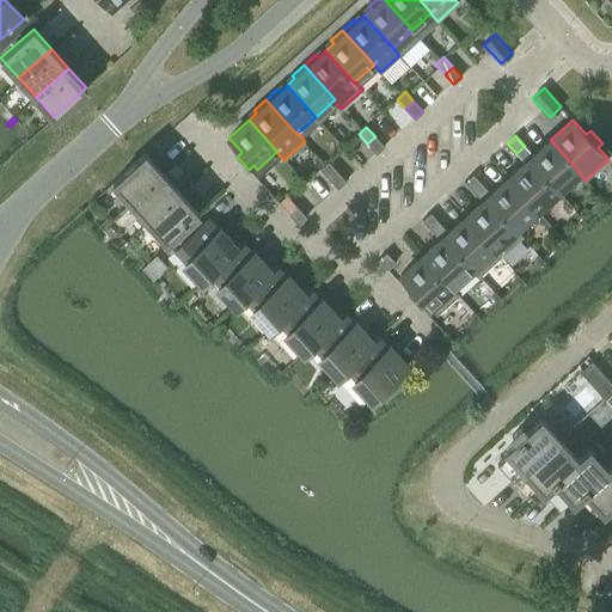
[(375,136),(367,144),(377,154),(385,146),(375,136)]
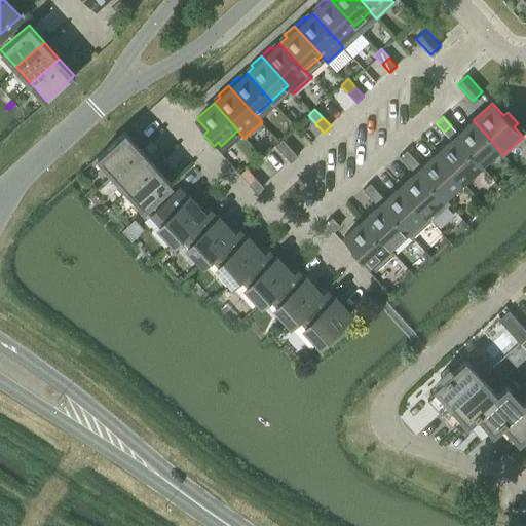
[(473,120),(458,134),(454,137),(480,164),(497,148),(497,147),(473,120)]
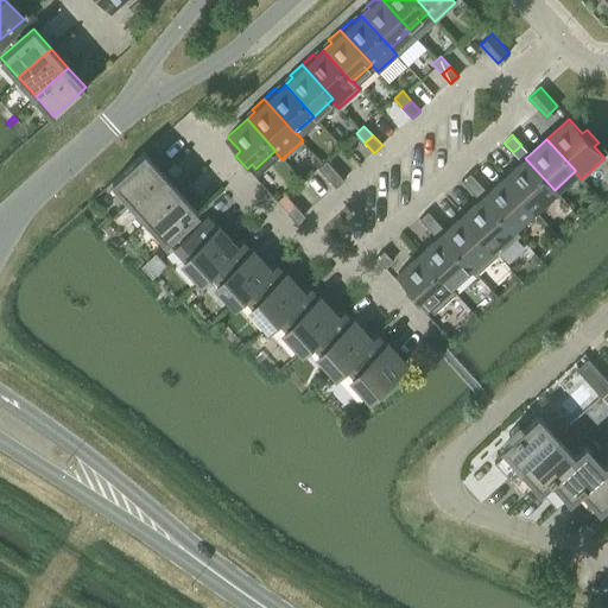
[(521,145),(513,152),(521,162),(525,158),(530,154),(521,145)]
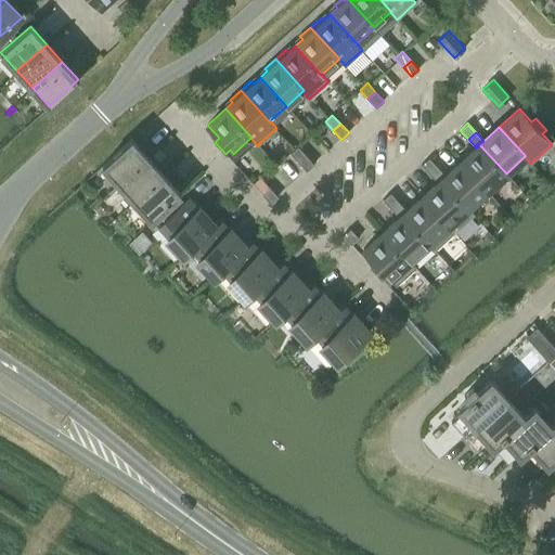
[(118,183),(147,156),(131,138),(102,165),(118,183)]
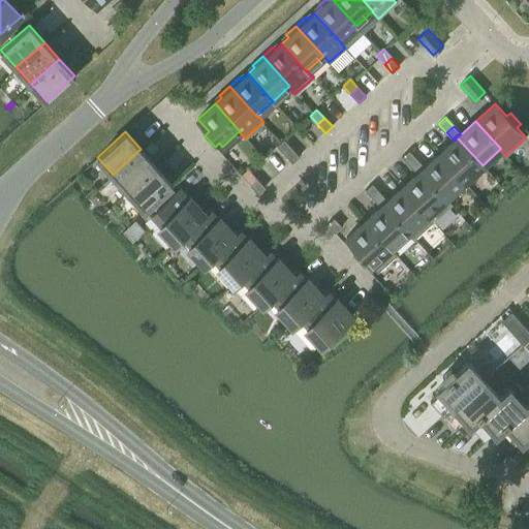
[(439,154),(464,182),(483,165),(457,137),(454,141),(439,154)]
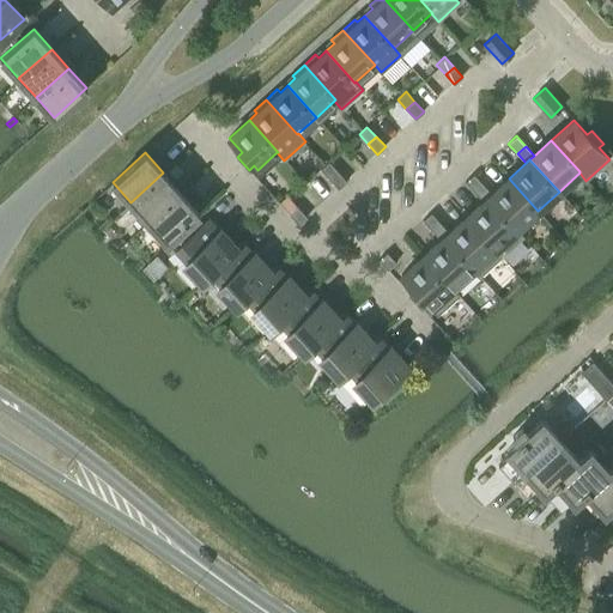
[(329,178),(338,171),(328,162),(320,169),(329,178)]
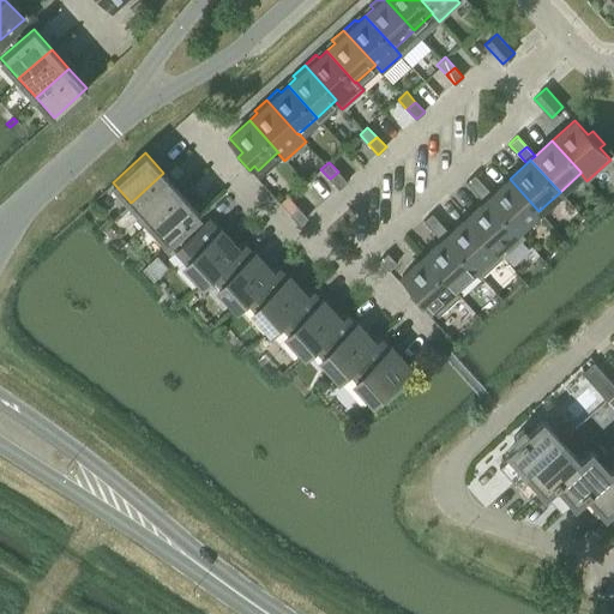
[(348,181),(338,172),(330,179),(339,190),(348,181)]
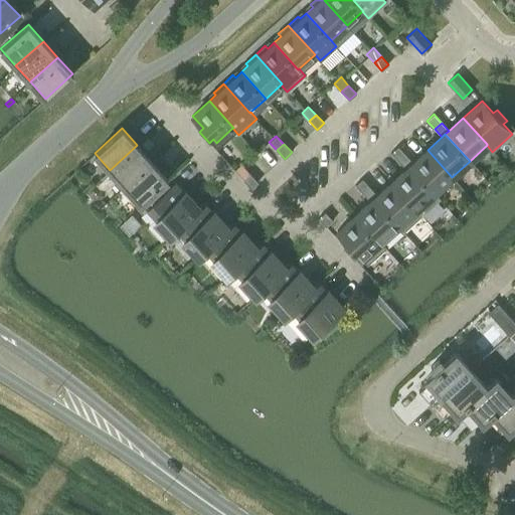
[(137,145),(110,170),(124,186),(152,161),(137,145)]
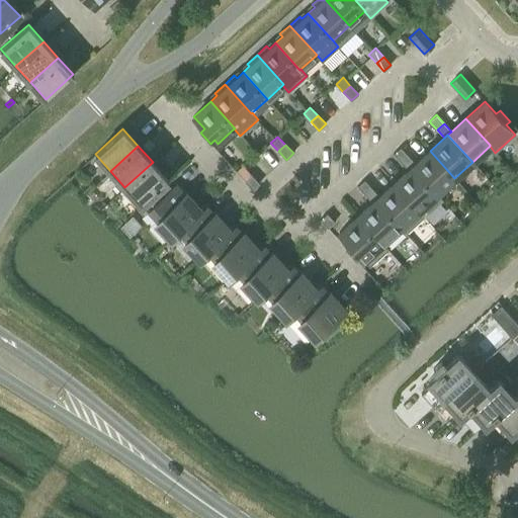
[(401,162),(408,156),(400,147),(394,154),(401,162)]
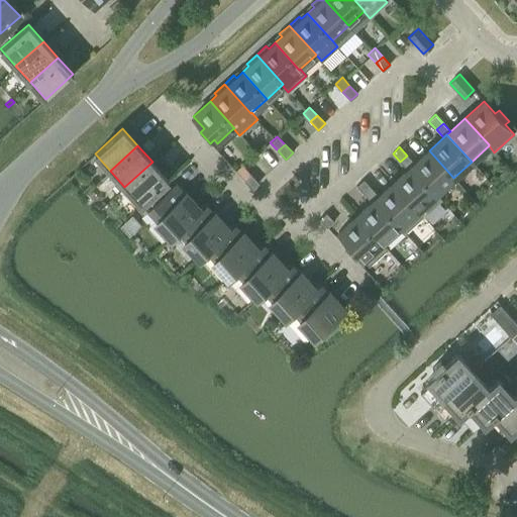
[(411,167),(435,194),(436,193),(453,178),(429,150),(414,164),(411,167)]
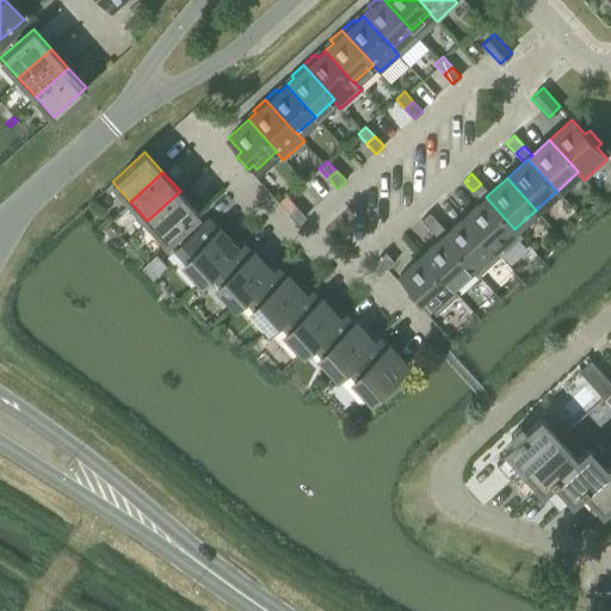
[(489,193),(481,184),(473,191),(481,201),(486,197),(489,193)]
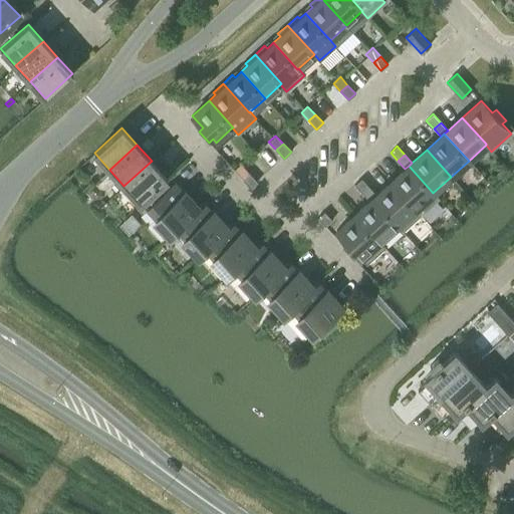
[(167,178),(152,161),(123,186),(140,203),(167,178)]
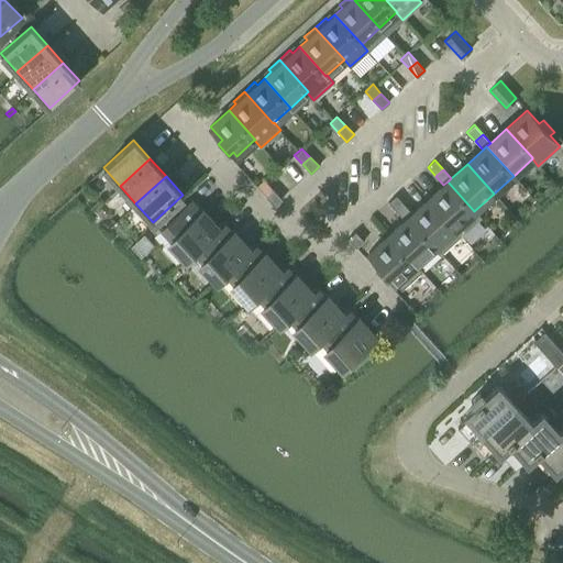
[(428,199),(461,236),(482,218),(475,210),(474,211),(448,181),(443,185),(428,199)]
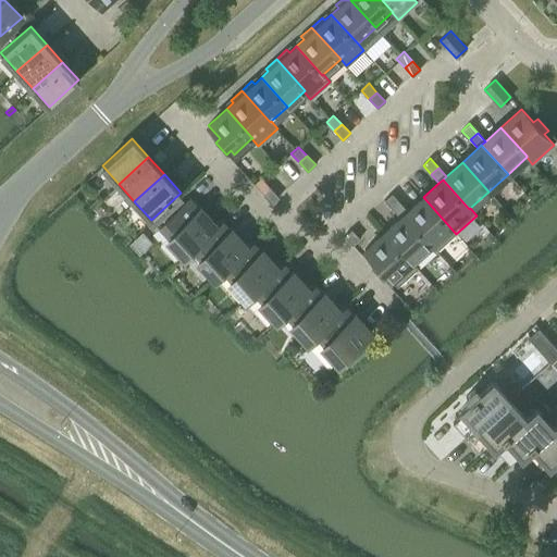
[(545,183),(551,189),(554,186),(548,180),(545,183)]
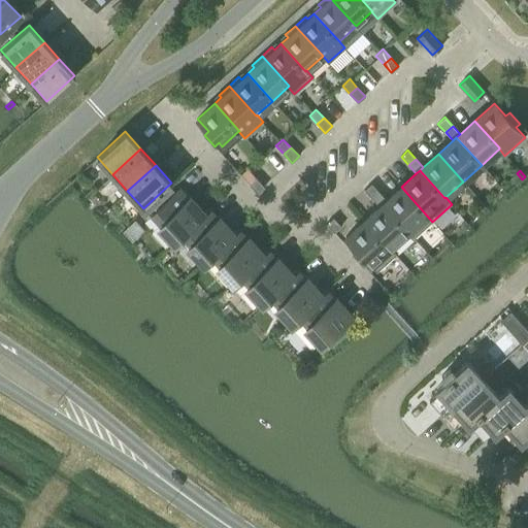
[(264,187),(256,177),(249,185),(257,193),(264,187)]
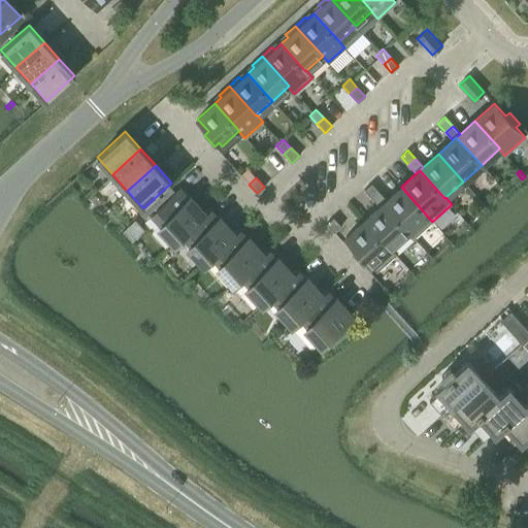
[(371,198),(378,192),(371,184),(364,190),(371,198)]
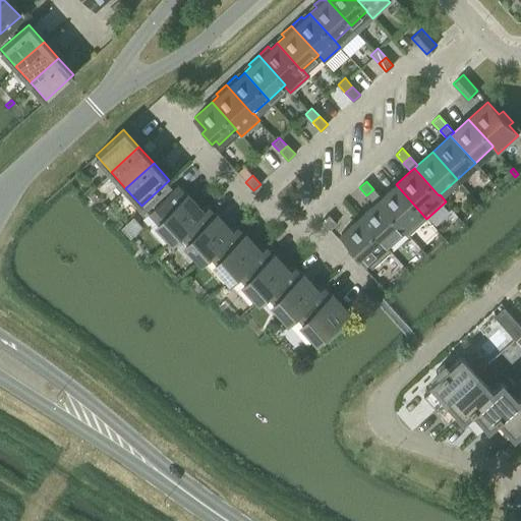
[(403,230),(408,235),(426,219),(396,184),(382,197),(377,201),(403,230)]
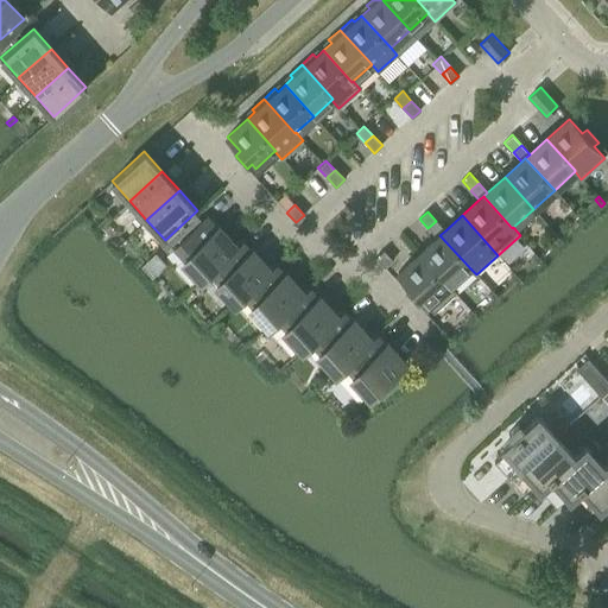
[(574,219),(580,226),(583,222),(577,215),(574,219)]
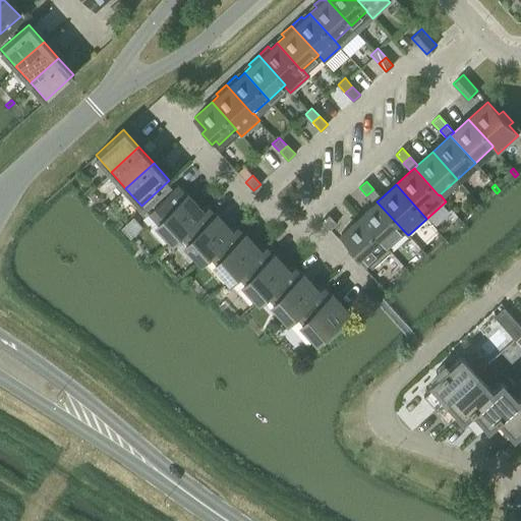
[(201,211),(201,210),(186,193),(186,194),(177,185),(149,211),(172,238),(178,233),(177,232),(201,211)]
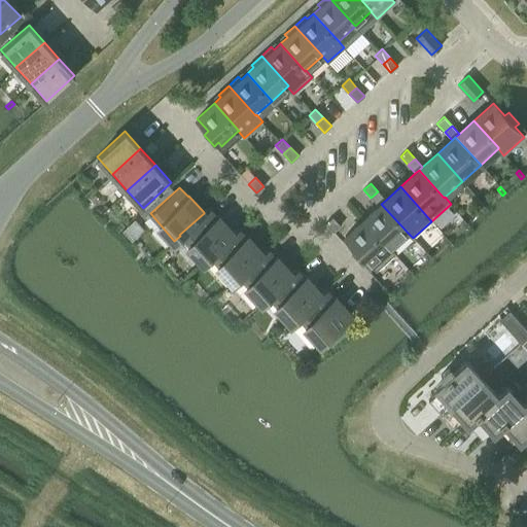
[(93,191),(91,188),(84,194),(88,197),(93,191)]
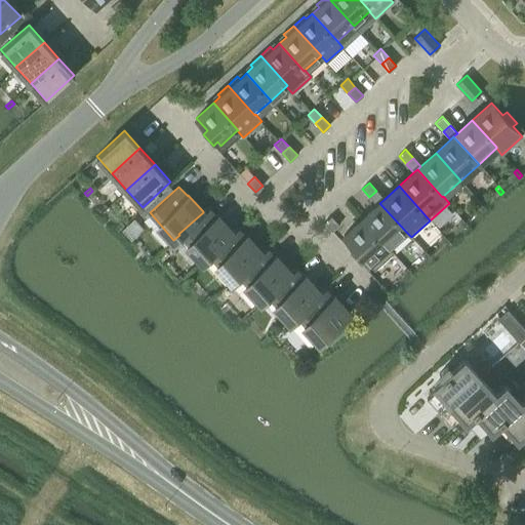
[(379,203),(385,199),(376,191),(369,197),(377,205),(379,203)]
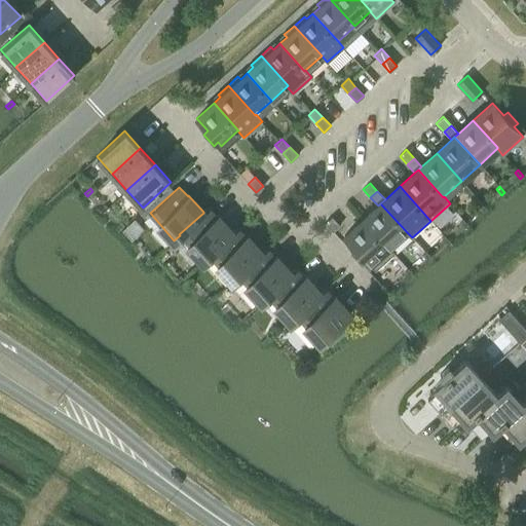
[(478,205),(484,212),(487,209),(481,202),(478,205)]
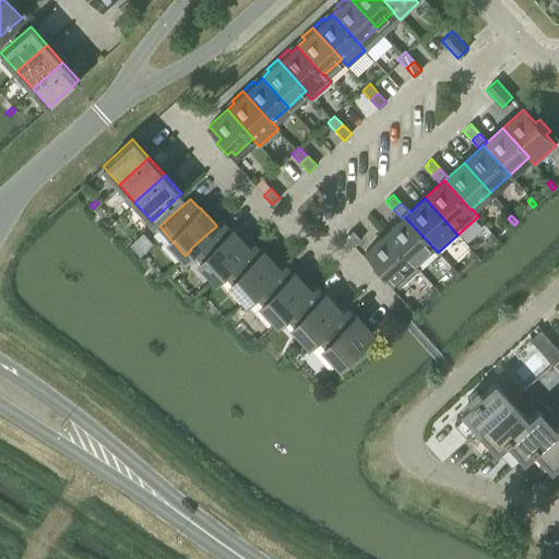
[(432,247),(404,216),(402,218),(385,233),(414,264),(415,263),(432,247)]
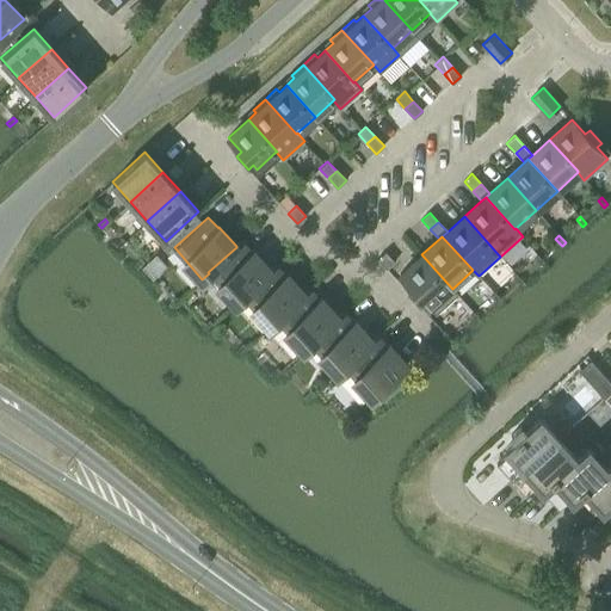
[(122,238),(115,244),(118,247),(125,241),(122,238)]
